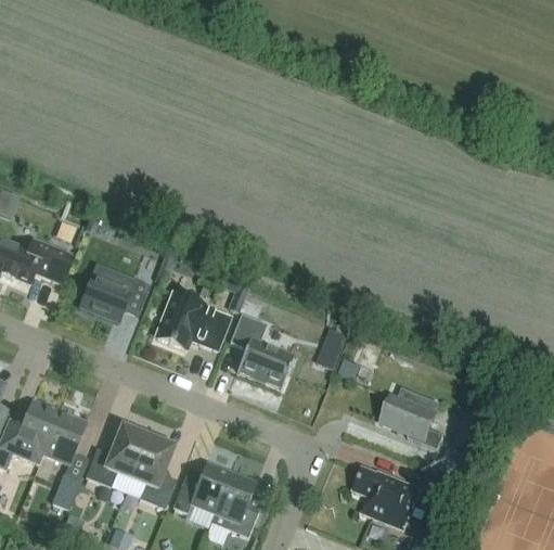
[(0,187),(0,210),(15,216),(23,195),(0,187)]
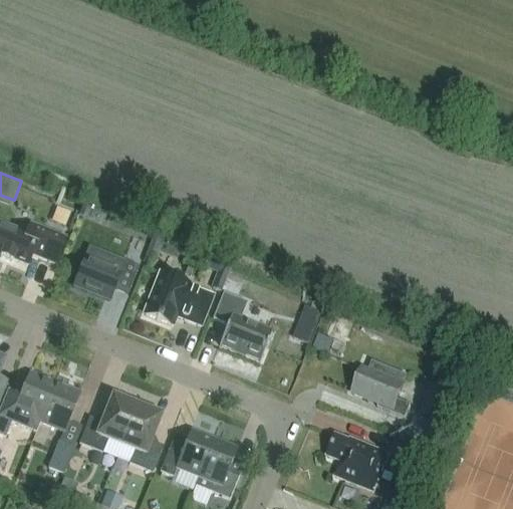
[(65,235),(31,221),(27,232),(0,220),(0,251),(1,252),(0,254),(12,259),(13,257),(28,263),(32,252),(54,261),(65,235)]
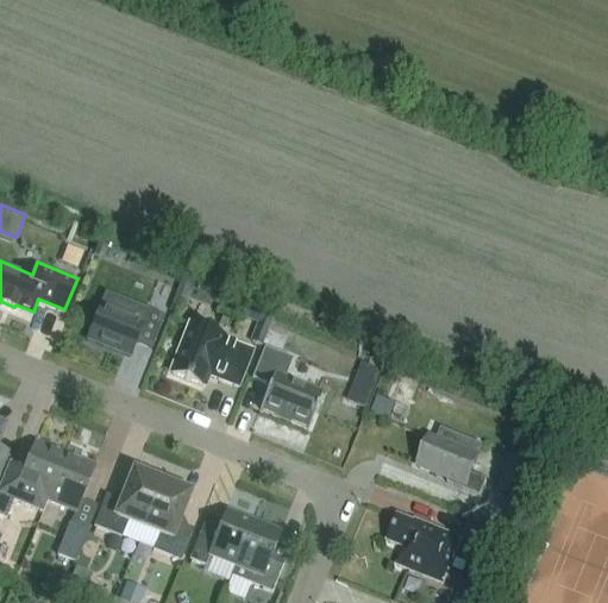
[(101,305),(88,335),(131,353),(137,338),(152,344),(164,312),(138,302),(110,291),(104,306),(101,305)]
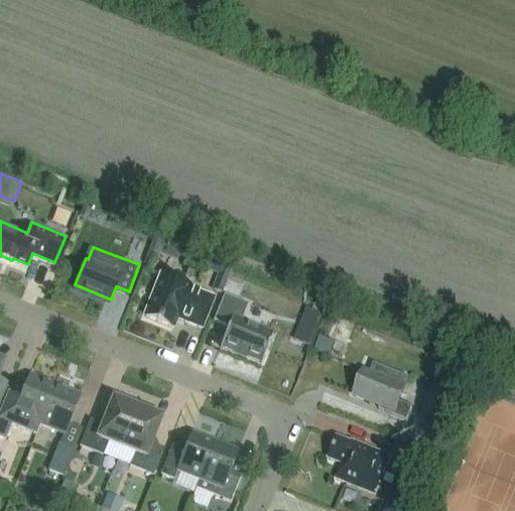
[(187,284),(188,282),(162,272),(146,313),(172,324),(175,314),(202,325),(214,294),(187,284)]
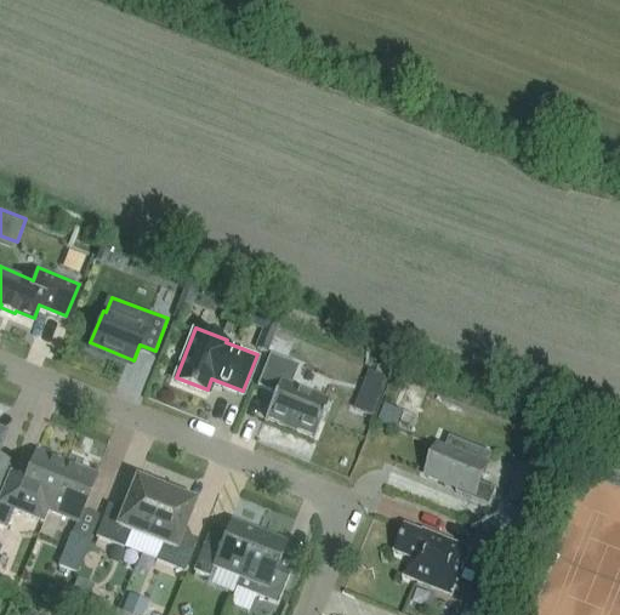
[(290,383),(299,362),(269,351),(257,382),(276,389),(266,413),(316,432),(329,398),(290,383)]
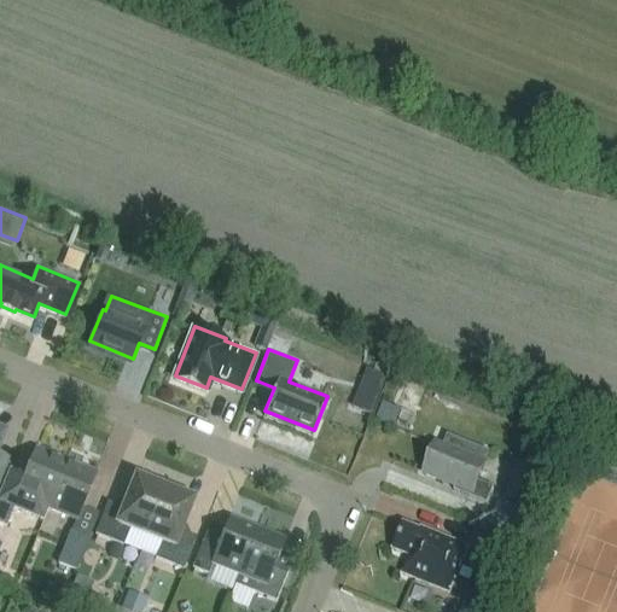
[(374,362),(360,403),(382,411),(396,371),(374,362)]
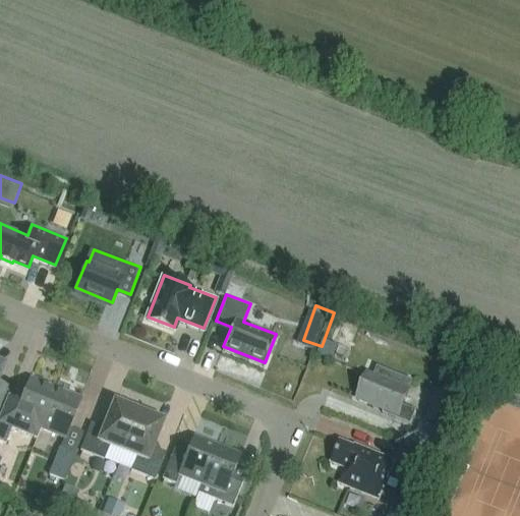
[(327,335),(324,351),(339,353),(342,338),(327,335)]
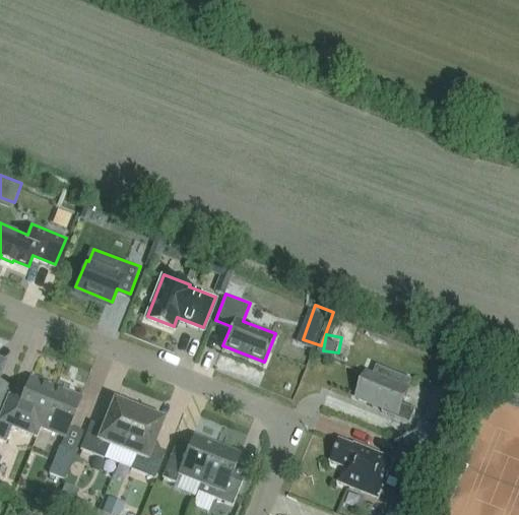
[(373,373),(368,370),(358,395),(383,406),(382,409),(410,421),(416,406),(403,401),(412,377),(377,363),(373,373)]
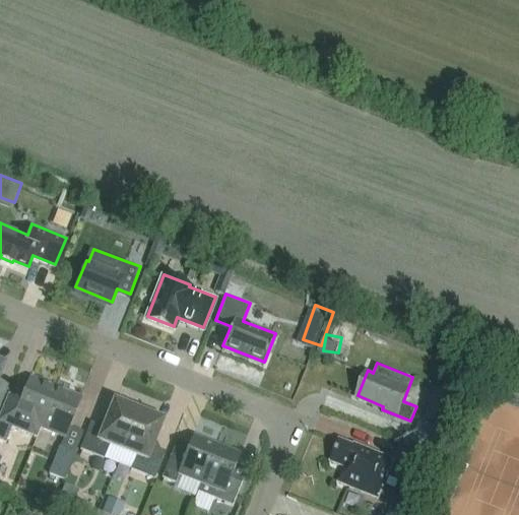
[(12,425),(36,435),(55,386),(31,376),(22,396),(8,391),(0,409),(0,437),(6,440),(12,425)]
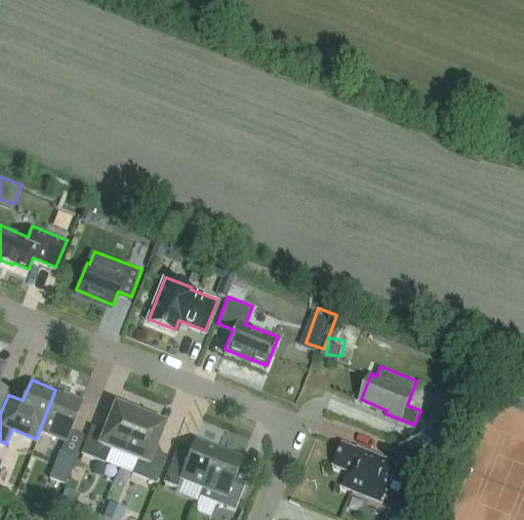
[(81,399),(55,390),(36,439),(37,439),(41,428),(66,437),(81,399)]
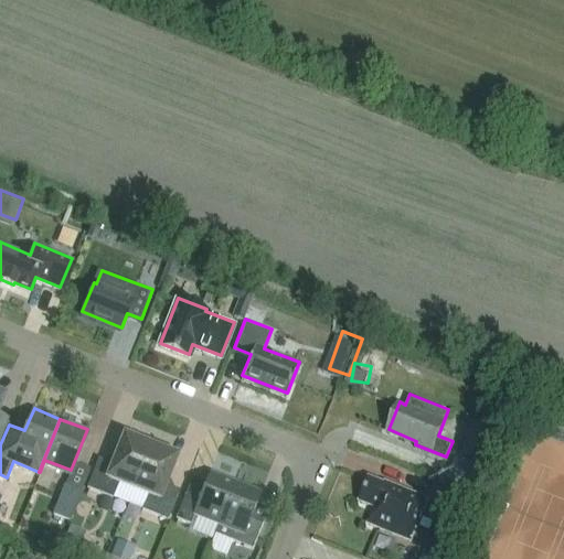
[(99,455),(87,484),(113,495),(128,501),(150,444),(147,443),(148,441),(139,436),(137,439),(125,434),(114,461),(99,455)]
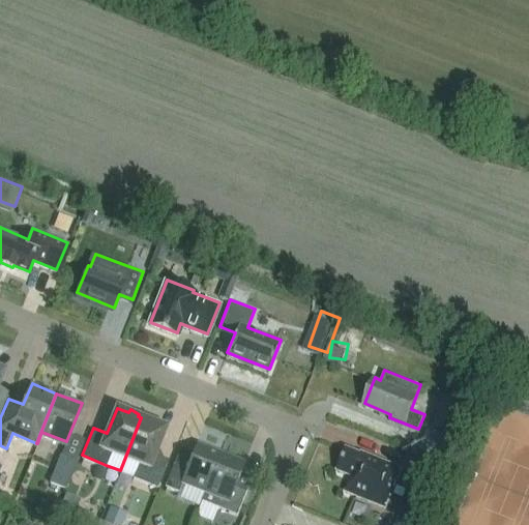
[(141,417),(120,470),(134,475),(157,486),(169,458),(154,453),(165,427),(153,423),(154,418),(144,417),(144,418),(141,417)]
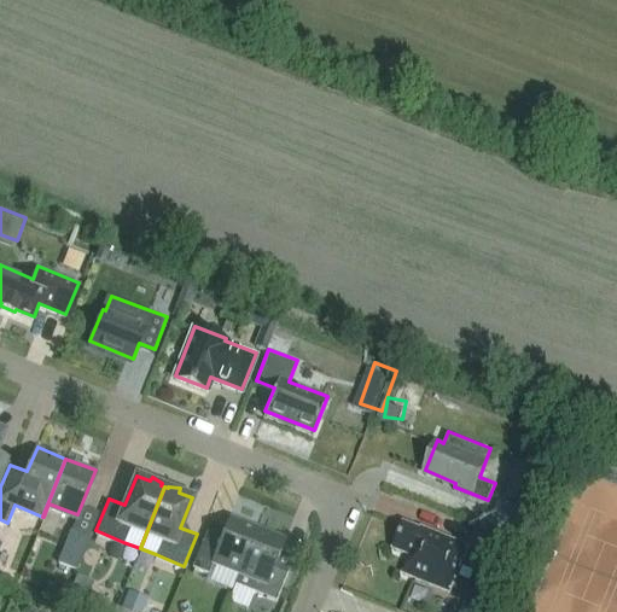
[(204,537),(193,565),(208,571),(213,559),(240,570),(258,524),(231,513),(219,543),(204,537)]
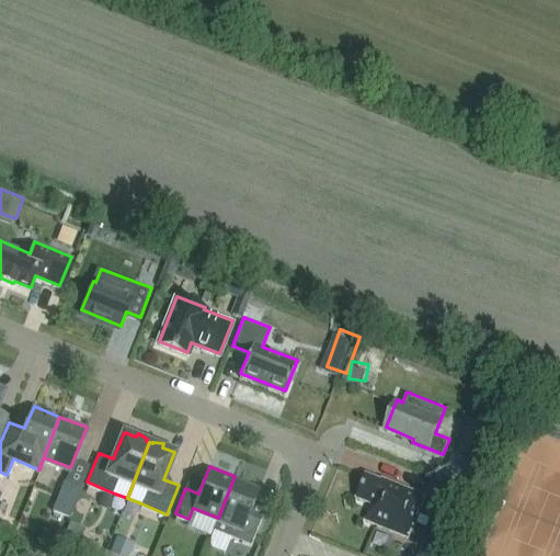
[(358,496),(374,501),(367,518),(409,534),(425,494),(384,477),(383,479),(367,473),(358,496)]
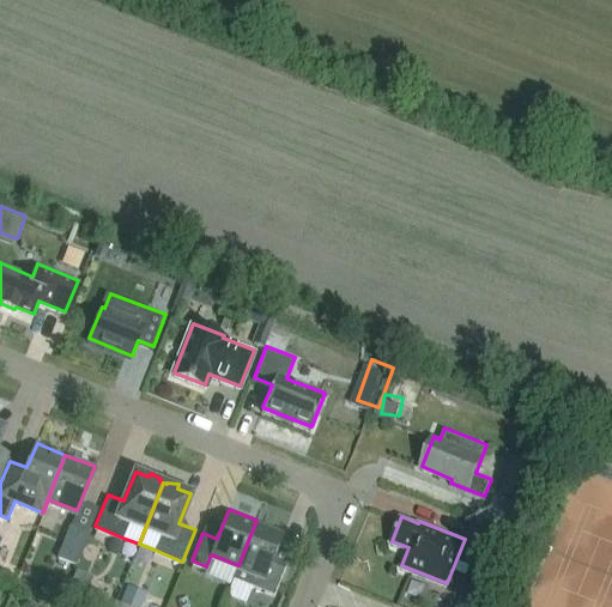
[(284,532),(256,520),(238,565),(252,570),(247,582),(274,593),(285,566),(272,560),(284,532)]
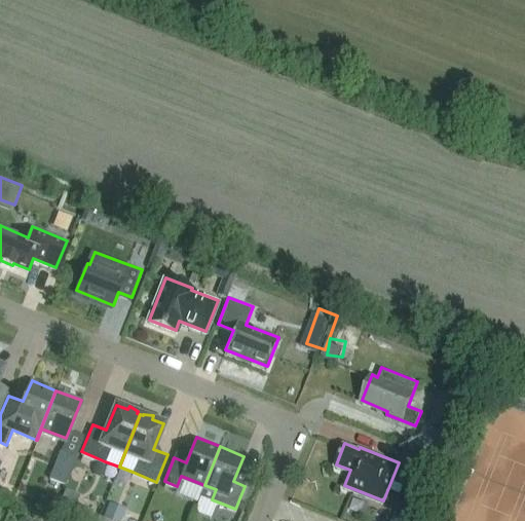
[(48,476),(65,482),(76,455),(60,448),(48,476)]
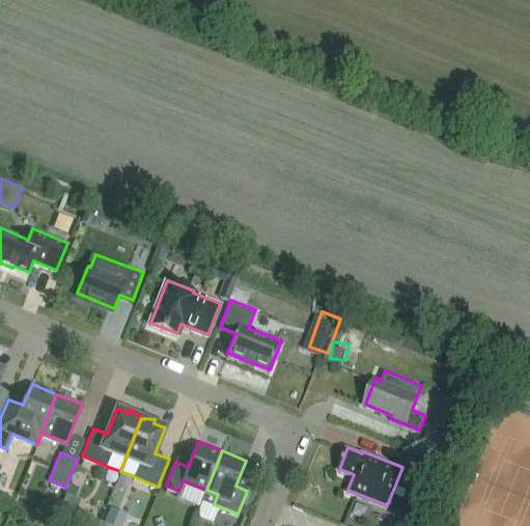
[(417,480),(413,491),(429,497),(434,488),(417,480)]
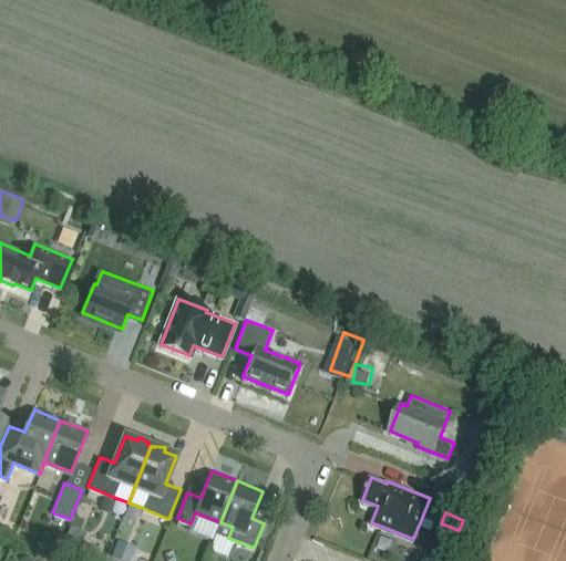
[(117,539),(112,553),(126,559),(130,560),(135,547),(117,539)]
